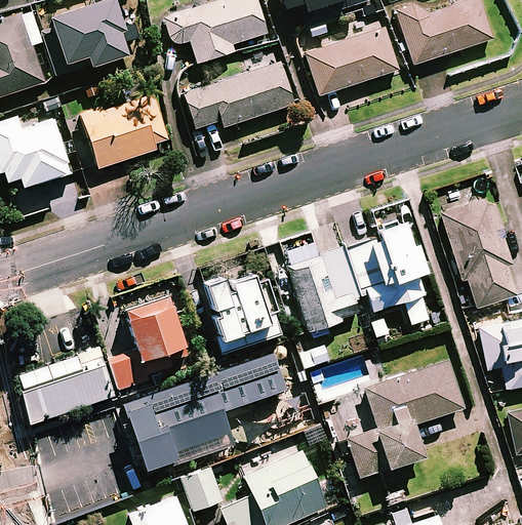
[(127,5),(116,8),(113,0),(110,0),(51,17),(55,29),(43,33),(56,76),(82,68),(80,61),(89,57),(92,67),(129,55),(123,34),(134,31),(127,5)]
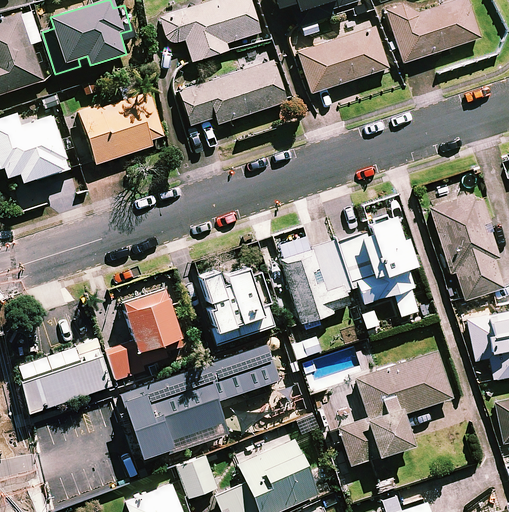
[(261,32),(251,0),(216,0),(161,17),(169,44),(186,39),(193,62),(229,51),(227,43),(261,32)]
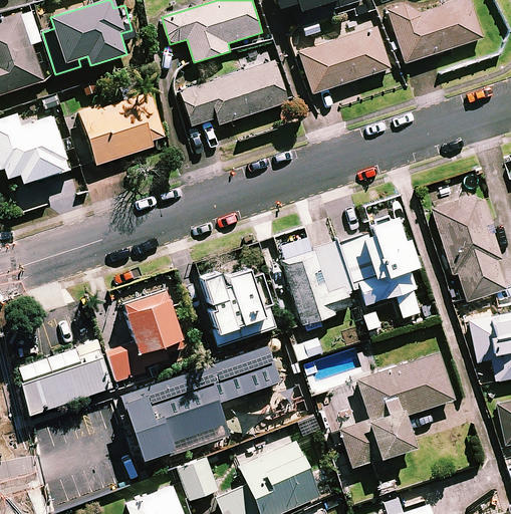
[(361,0),(274,0),(278,10),(293,5),(301,27),(335,15),(333,10),(361,0)]
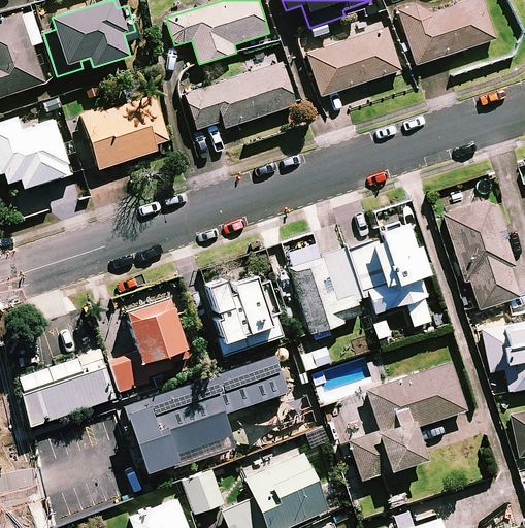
[(399,11),(408,40),(402,43),(405,54),(413,51),(417,65),(495,39),(482,0),(474,0),(429,15),(425,3),(399,11)]
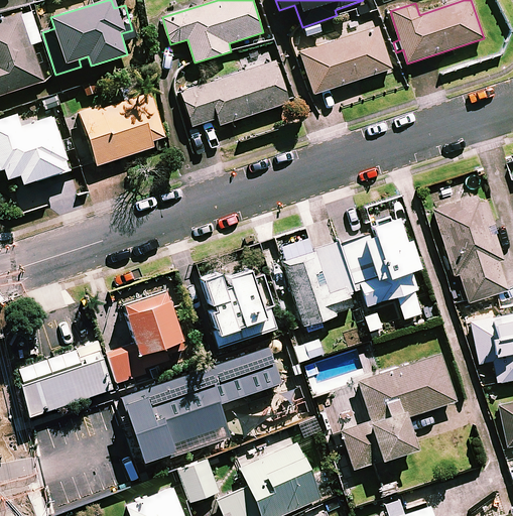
[(0,96),(45,81),(29,33),(39,30),(33,13),(23,16),(22,13),(0,20),(0,96)]
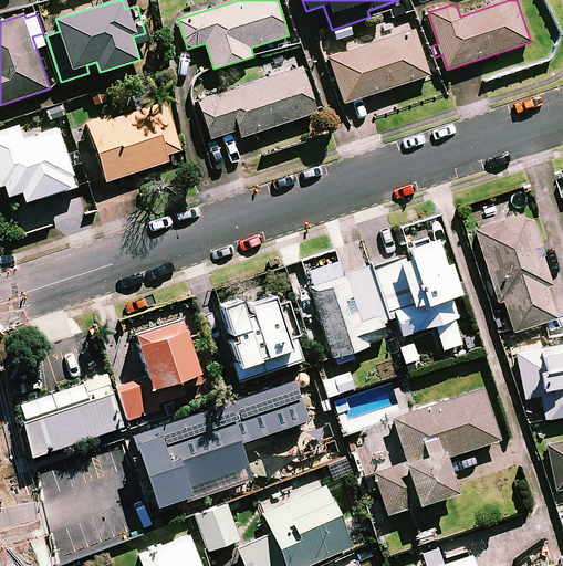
[(430,75),(415,31),(331,59),(345,104),(430,75)]
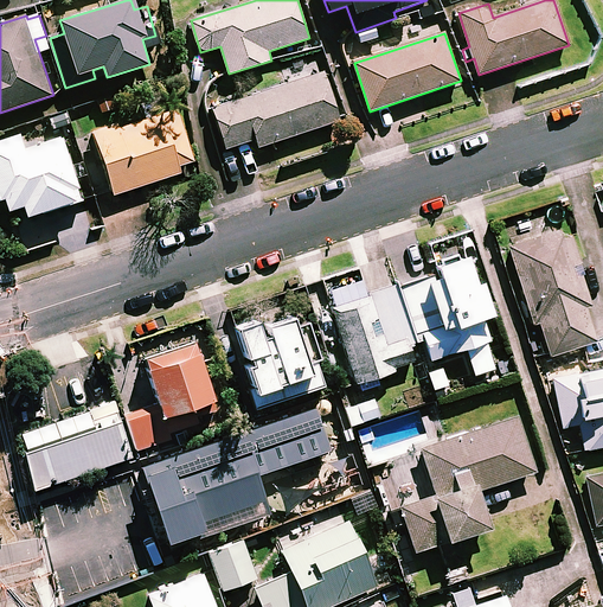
[(340,120),(325,72),(215,109),(228,148),(257,139),(260,147),(340,120)]
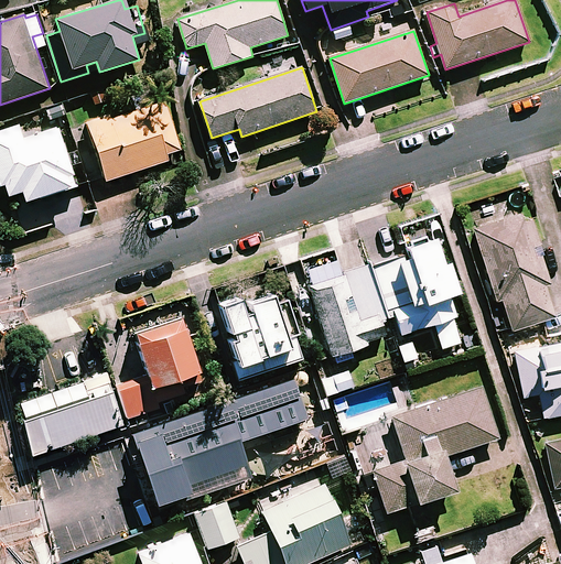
[(169,153),(180,150),(165,101),(89,125),(107,180),(171,160),(169,153)]
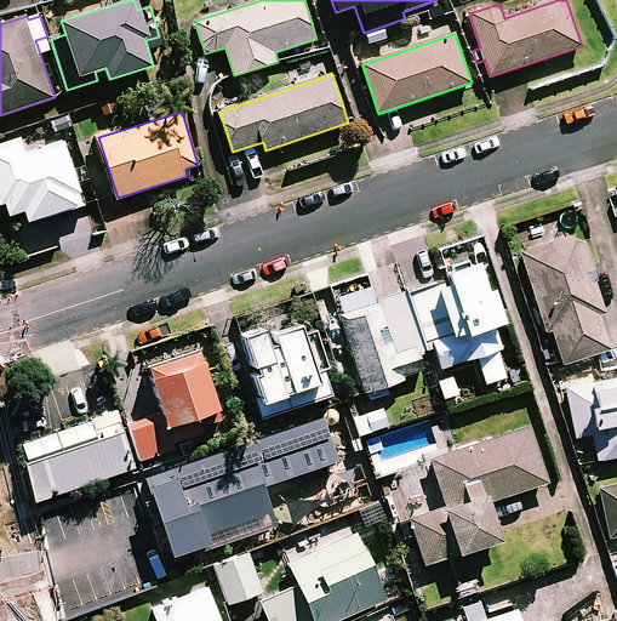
[(0,159),(0,204),(0,206),(5,205),(9,215),(24,210),(28,221),(83,204),(63,141),(0,159)]
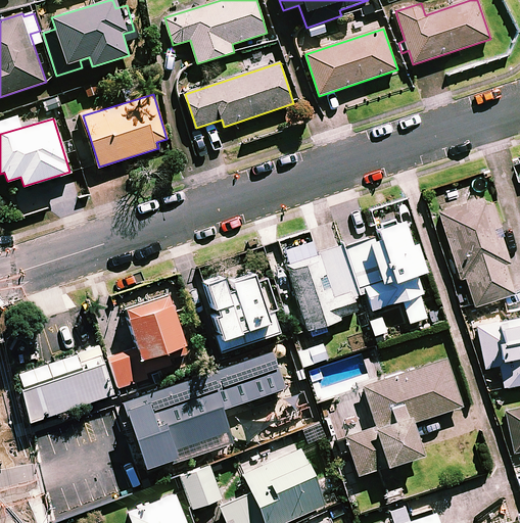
[(513,293),(482,197),(438,210),(461,279),(466,277),(475,305),(513,293)]
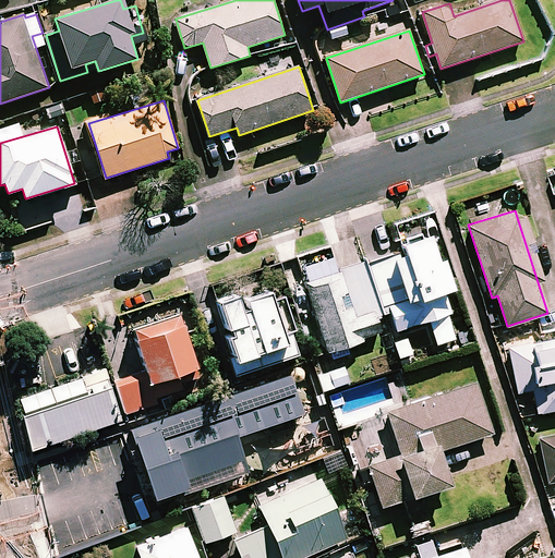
[(453,312),(427,233),(399,243),(401,252),(369,263),(368,259),(347,266),(339,245),(299,258),(328,351),(383,334),(376,316),(390,311),(397,329),(453,312)]
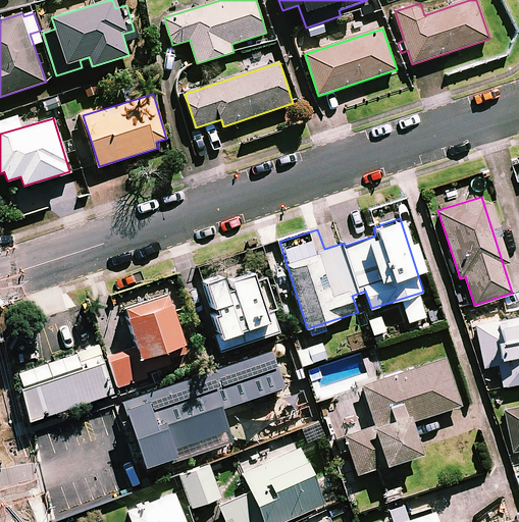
[(281,331),(262,267),(223,279),(221,274),(202,280),(221,349),(281,331)]
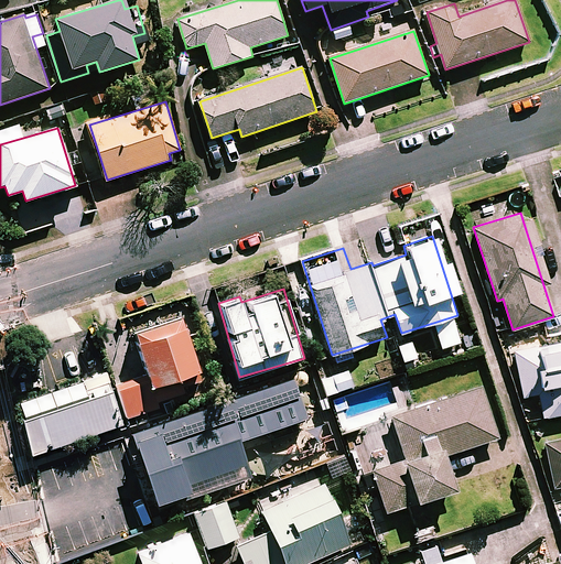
[(159,407),(157,401),(184,392),(182,384),(200,379),(180,314),(133,328),(147,373),(118,383),(129,416),(159,407)]
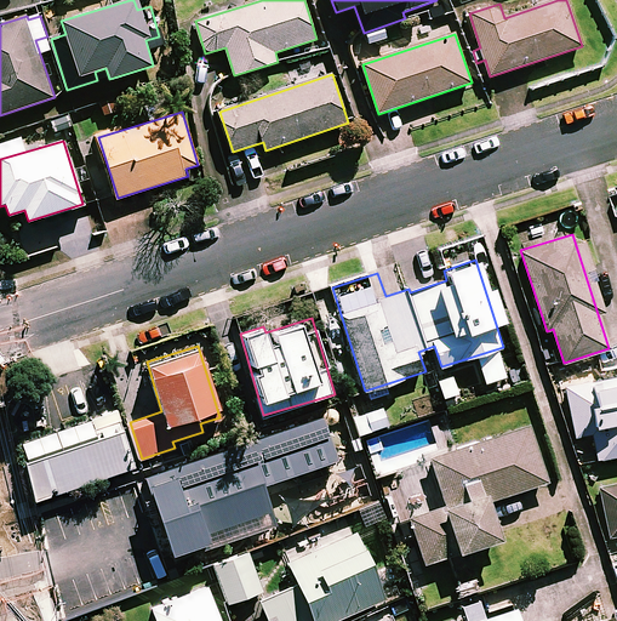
[(616,362),(605,364),(609,381),(592,385),(589,385),(588,380),(565,383),(576,437),(596,433),(601,459),(616,455),(616,362)]
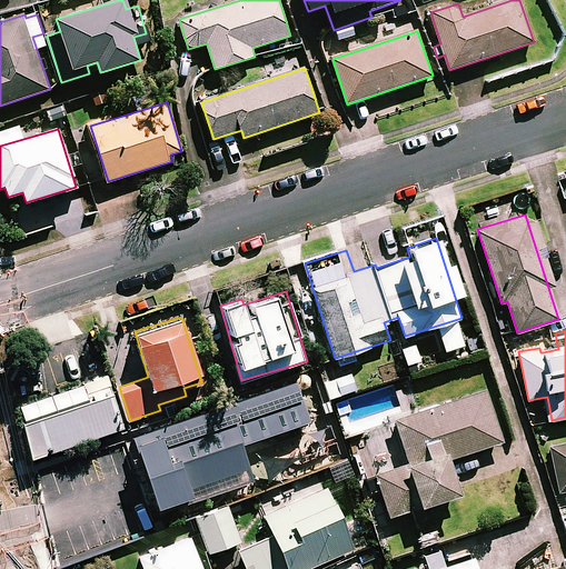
[(131,435),(155,510),(190,499),(187,486),(252,466),(247,447),(313,427),(299,383),(131,435)]
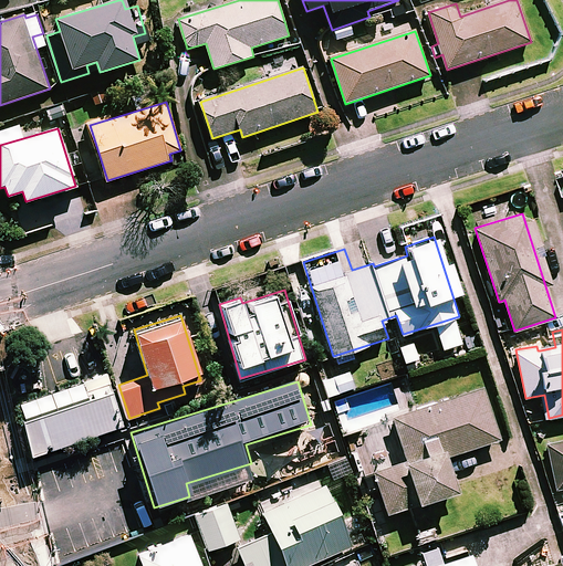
[(498,436),(483,389),(392,417),(404,459),(369,469),(394,548),(461,527),(439,453),(498,436)]
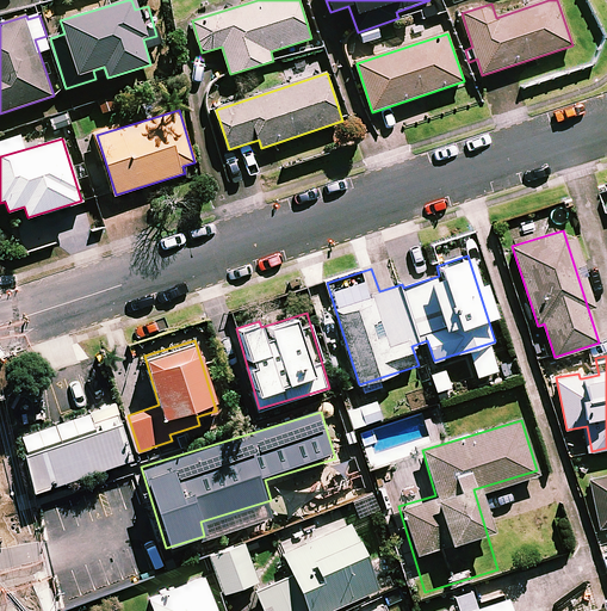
[(35,492),(135,458),(123,421),(23,454),(35,492)]
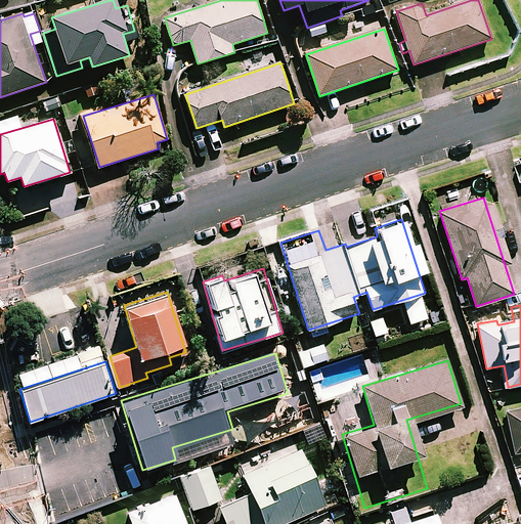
[(520,407),(507,410),(516,453),(520,451),(520,407)]
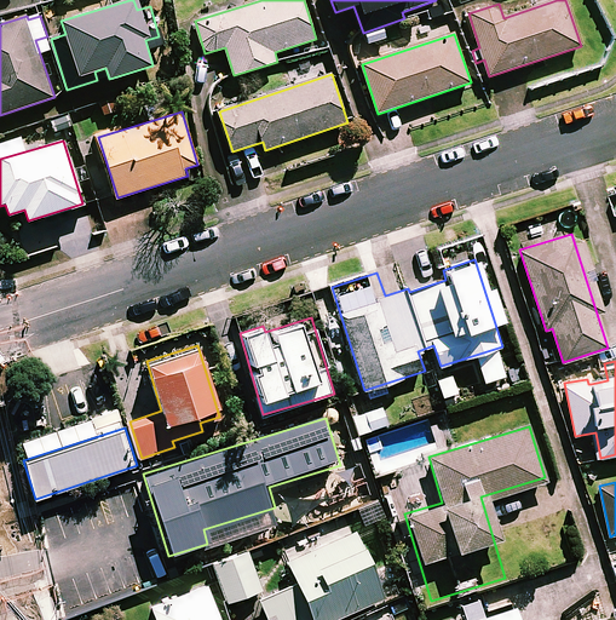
[(356,533),(289,562),(298,583),(260,598),(269,619),(332,619),(384,597),(356,533)]
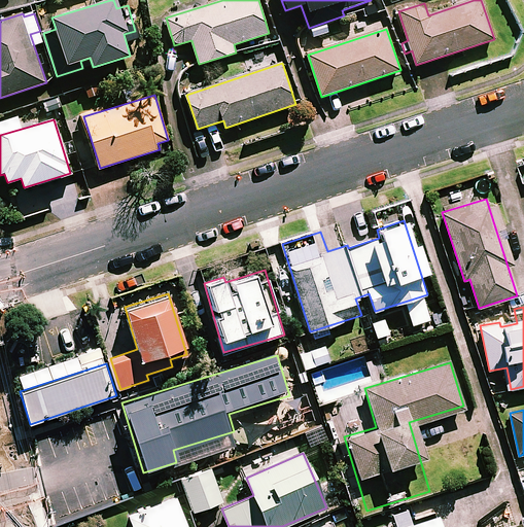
[(222,500),(211,468),(182,479),(195,511),(222,500)]
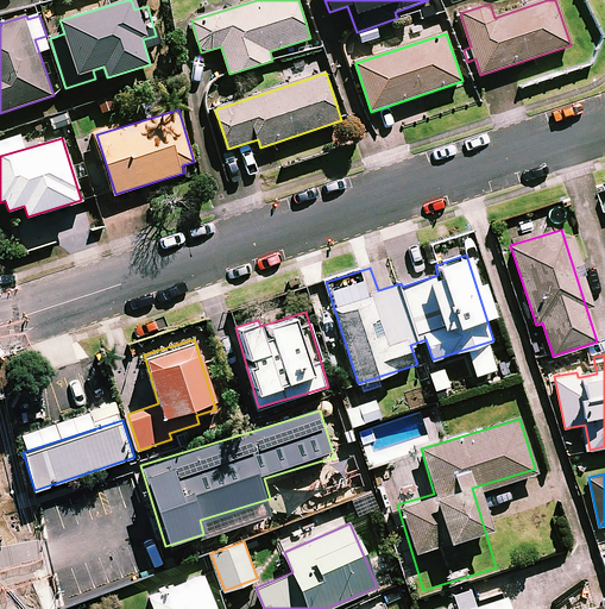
[(216,608),(203,575),(150,596),(155,608),(216,608)]
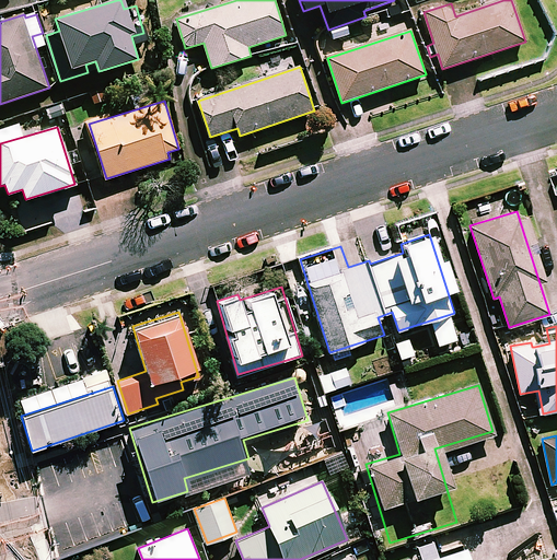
[(471,559),(467,550),(436,559),(471,559)]
